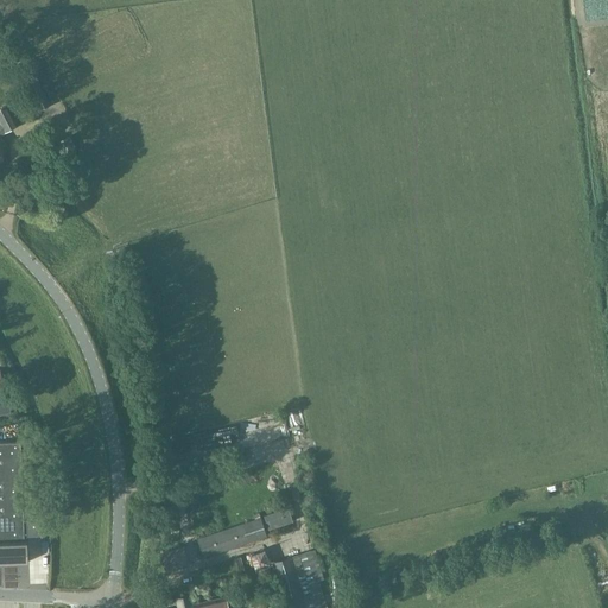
[(33,113),(50,105),(37,77),(19,86),(33,113)]
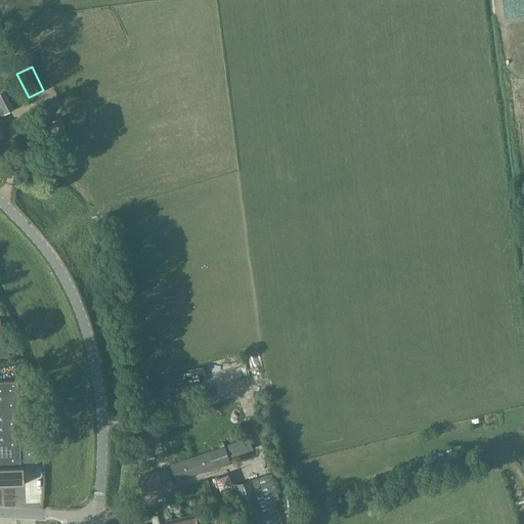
[(0,139),(1,138),(2,136),(0,133),(0,131),(6,127),(0,118),(0,117),(3,115),(15,107),(6,90),(0,92),(0,139)]
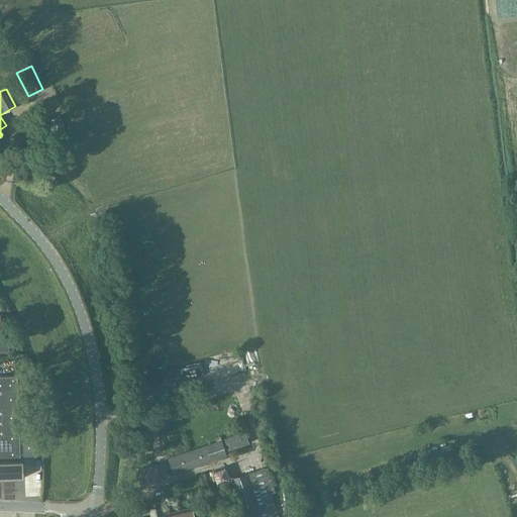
[(53,133),(65,128),(59,115),(47,121),(53,133)]
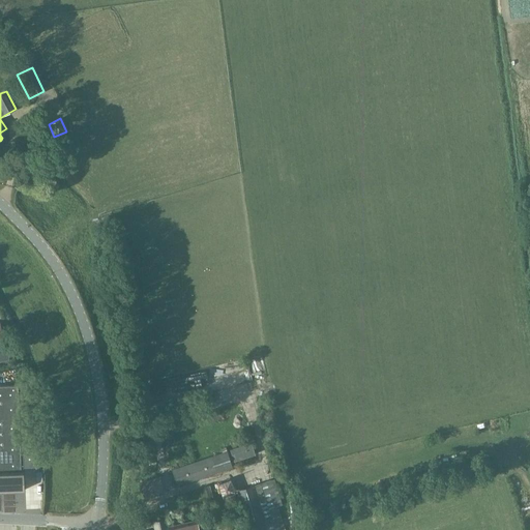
[(0,469),(21,469),(18,385),(0,385),(0,469)]
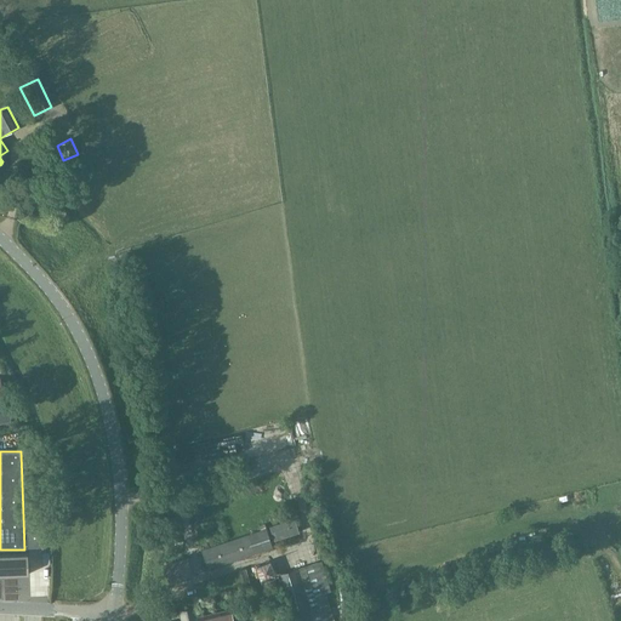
[(274,541),(298,533),(294,516),(285,519),(286,522),(269,528),(274,541)]
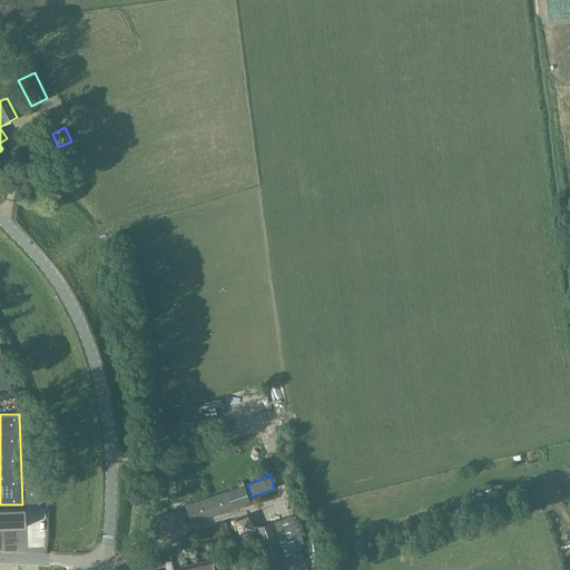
[(190,523),(249,503),(243,481),(237,483),(238,487),(184,505),(190,523)]
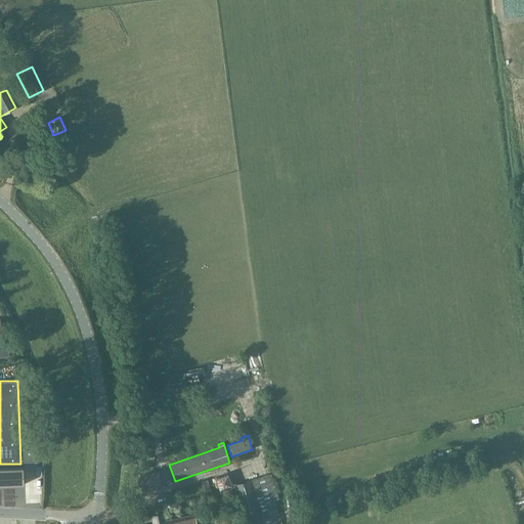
[(35,443),(22,443),(23,464),(36,463),(35,443)]
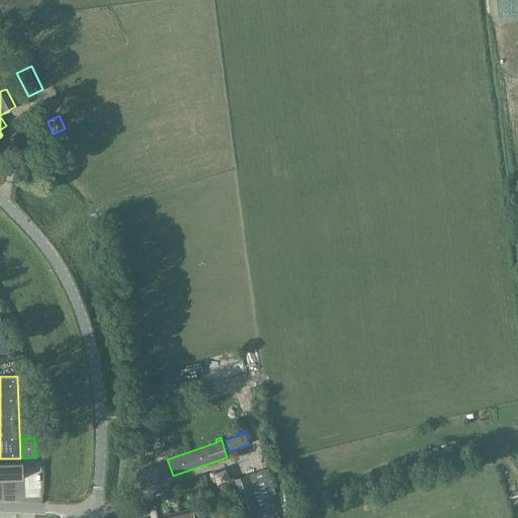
[(21,460),(0,461),(0,479),(22,479),(21,460)]
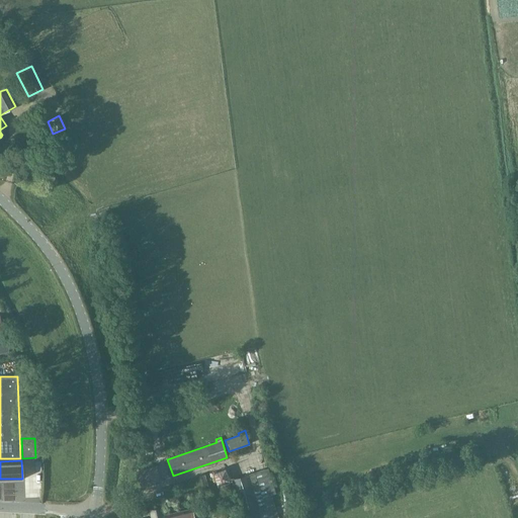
[(141,487),(161,480),(156,465),(136,472),(141,487)]
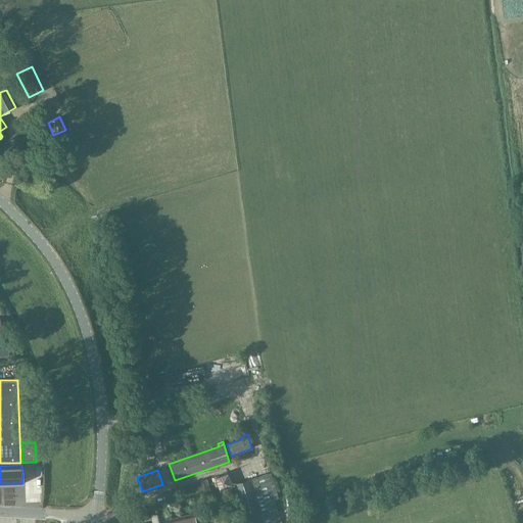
[(219,489),(232,485),(228,473),(215,477),(219,489)]
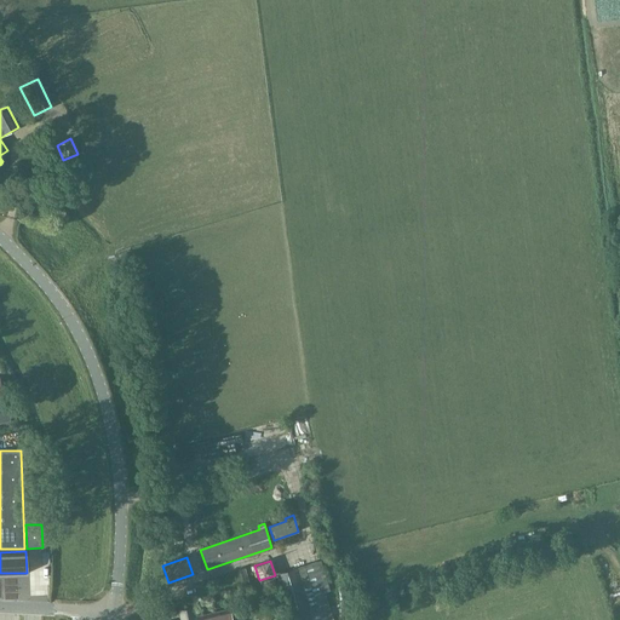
[(322,619),(333,616),(323,589),(329,586),(321,561),(279,573),(293,619),(322,619)]
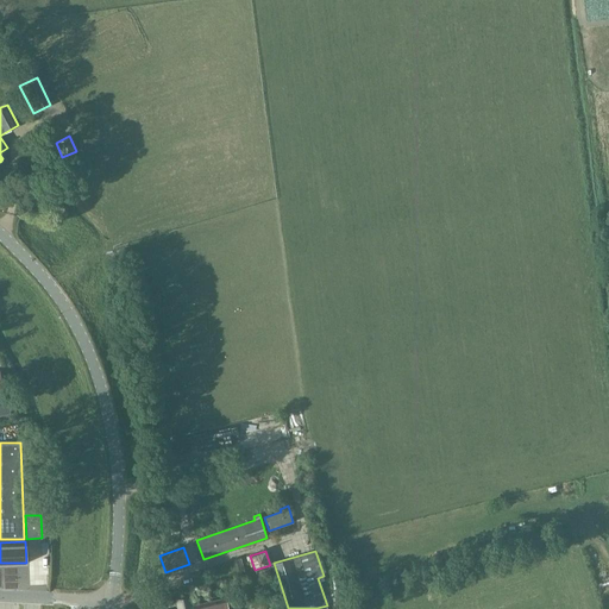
[(177,608),(190,608),(188,597),(176,600),(177,608)]
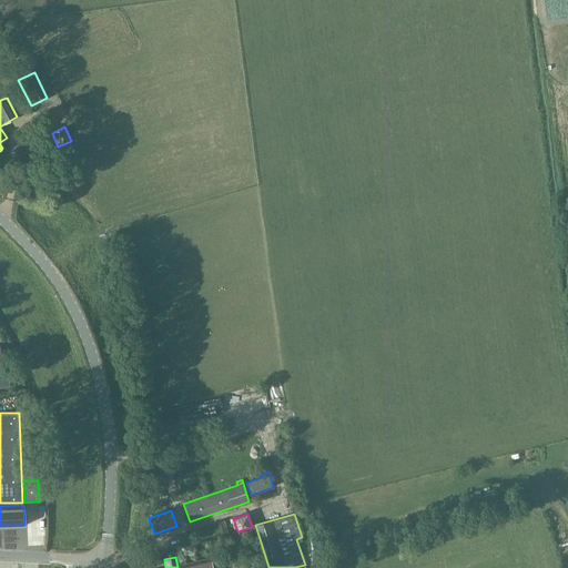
[(180,567),(212,567),(210,558),(180,566),(180,567)]
